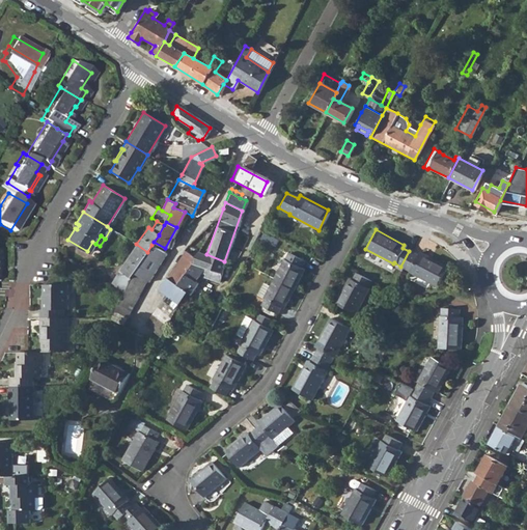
[(87,251),(90,253),(95,244),(92,242),(87,251)]
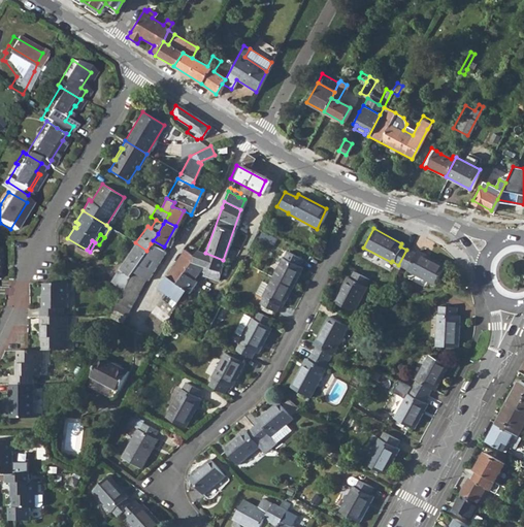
[(132,271),(146,251),(135,242),(108,281),(121,290),(122,286),(126,280),(128,275),(129,276),(132,271)]
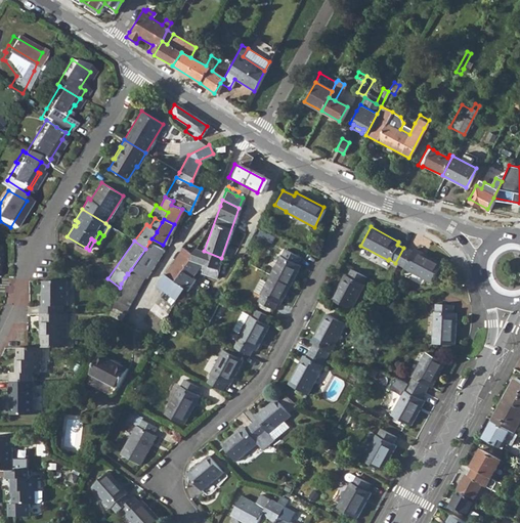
[(145,249),(131,269),(143,277),(144,278),(162,250),(149,242),(145,249)]
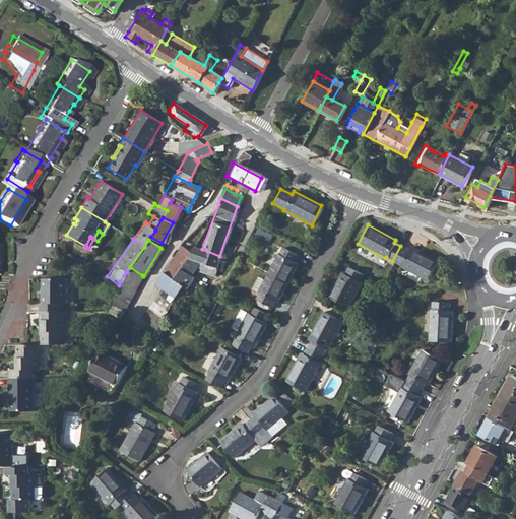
[(187,258),(190,252),(181,246),(163,272),(172,279),(187,258)]
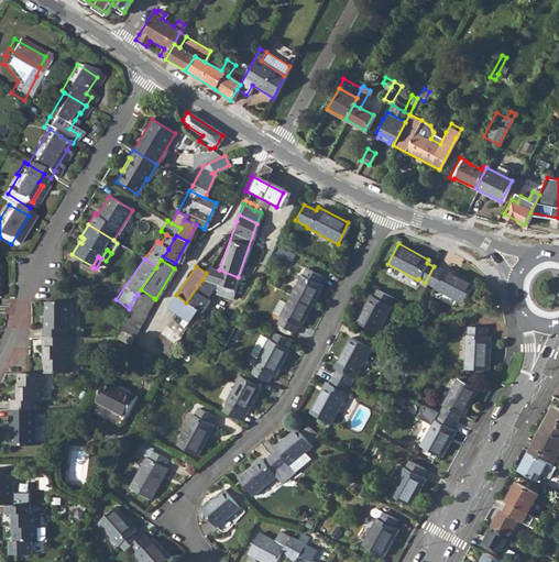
[(219,270),(219,271),(209,266),(206,273),(203,279),(186,302),(196,309),(199,312),(208,300),(205,298),(212,287),(217,289),(216,293),(230,298),(238,277),(219,270)]
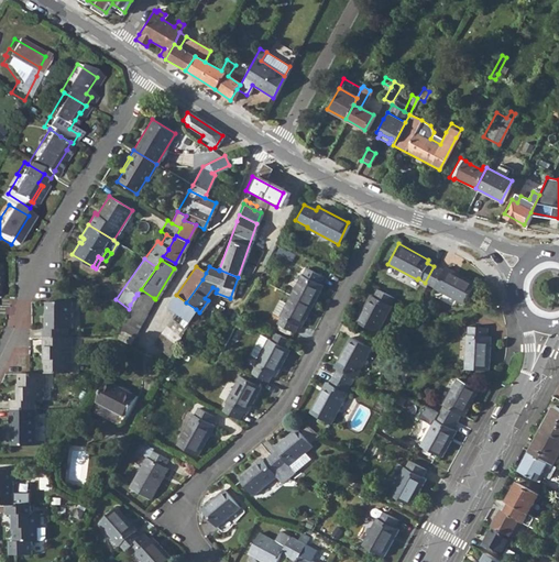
[(444,266),(441,270),(434,266),(425,283),(433,287),(463,304),(474,283),(444,266)]
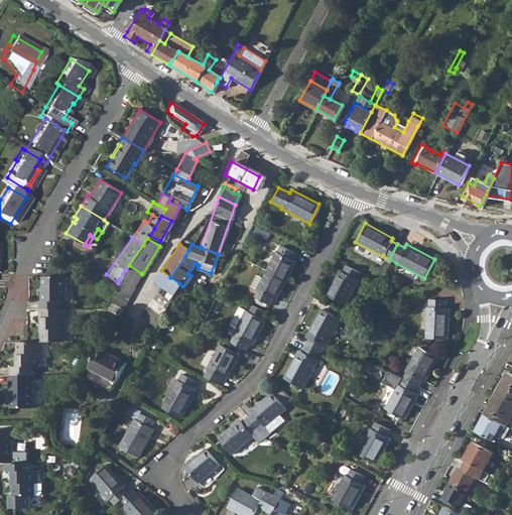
[(290,259),(294,253),(278,245),(275,252),(274,251),(265,269),(284,279),(293,261),(290,259)]
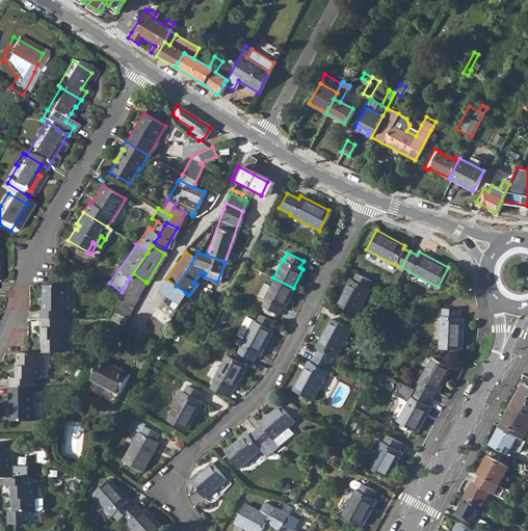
[(366,288),(370,281),(354,272),(351,280),(348,279),(335,303),(354,314),(367,288),(366,288)]
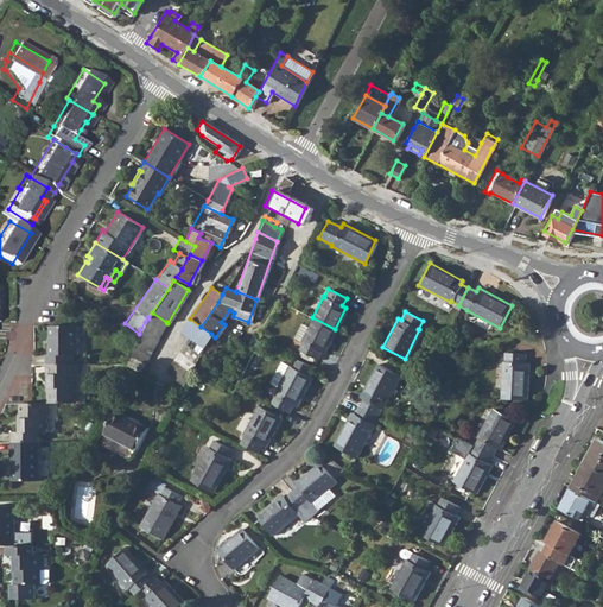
[(160,330),(165,322),(152,313),(146,322),(160,330)]
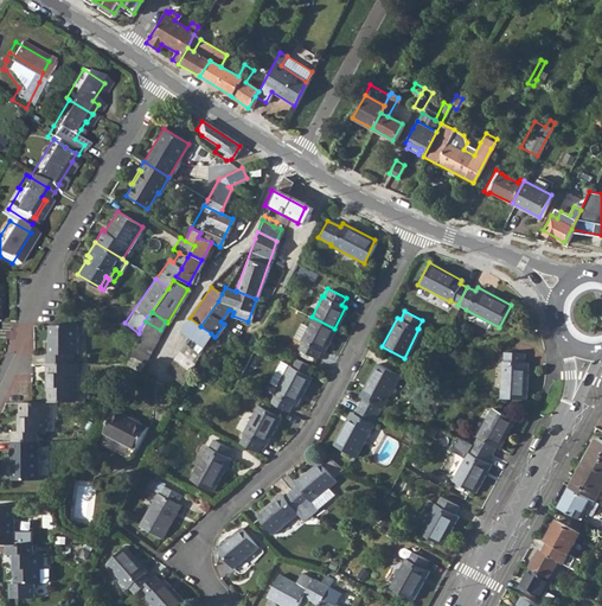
[(322,352),(334,329),(312,317),(306,326),(299,323),(292,336),(300,340),(296,349),(313,357),(316,350),(322,352)]
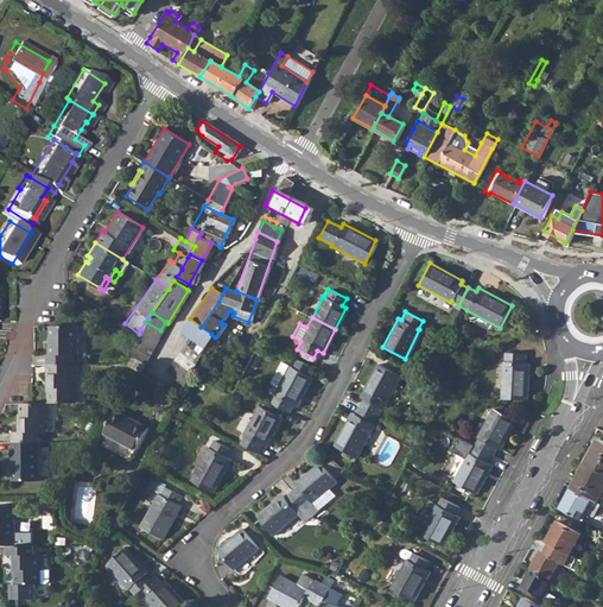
[(211,334),(201,327),(190,318),(181,332),(189,337),(202,347),(203,348),(211,334)]
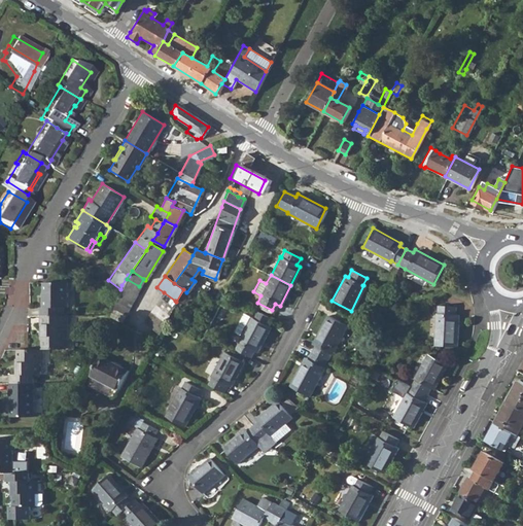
[(136,293),(139,286),(127,279),(124,286),(136,293)]
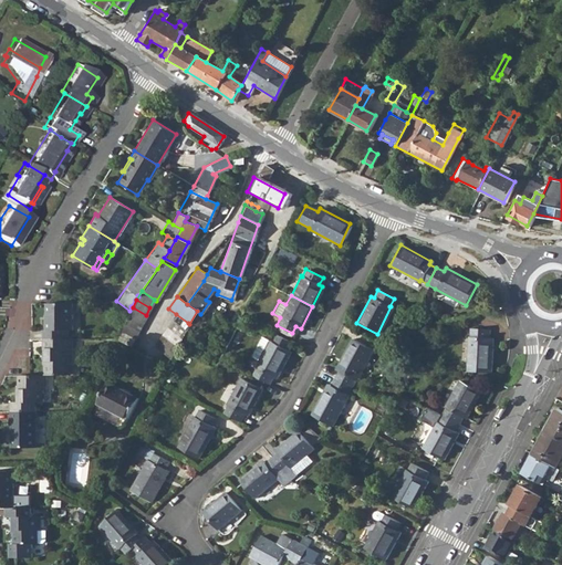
[(69,302),(64,302),(44,303),(44,314),(45,320),(43,320),(43,330),(40,330),(40,338),(65,338),(65,330),(70,330),(69,302)]
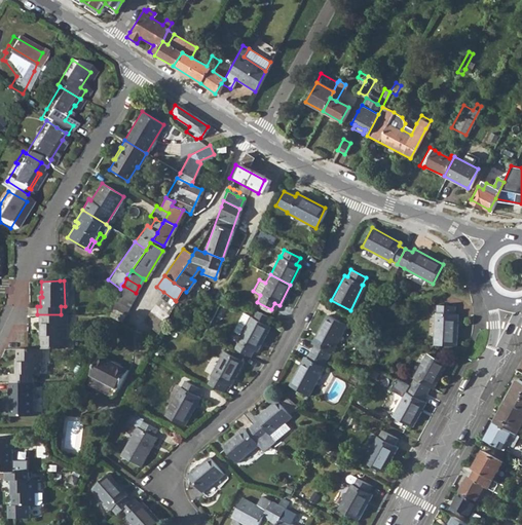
[(132,300),(136,293),(123,286),(119,293),(132,300)]
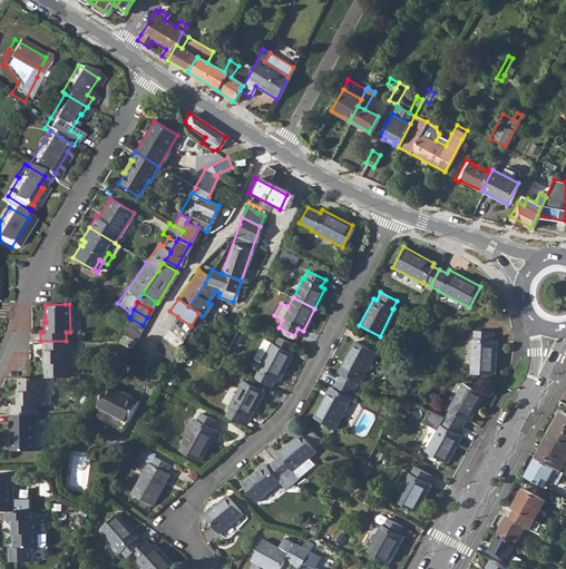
[(186,333),(189,325),(177,316),(172,323),(186,333)]
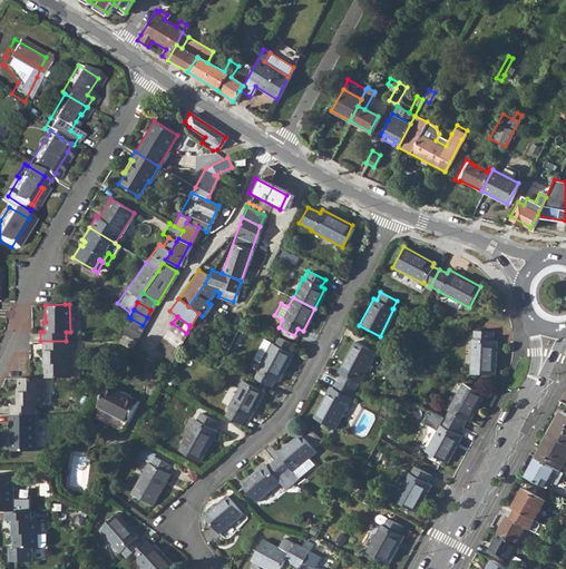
[(138,333),(143,325),(129,317),(125,325),(138,333)]
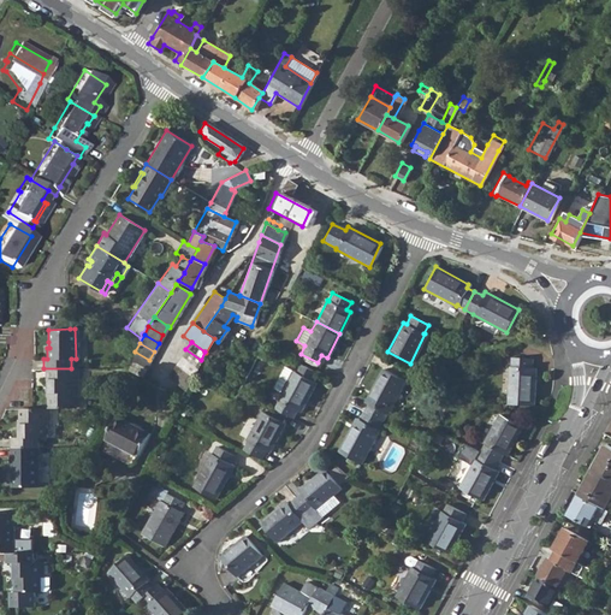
[(196,368),(201,360),(185,349),(179,356),(196,368)]
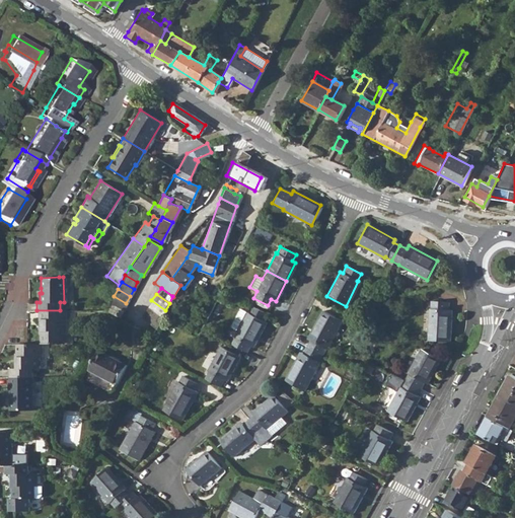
[(123,310),(126,303),(114,296),(109,303),(123,310)]
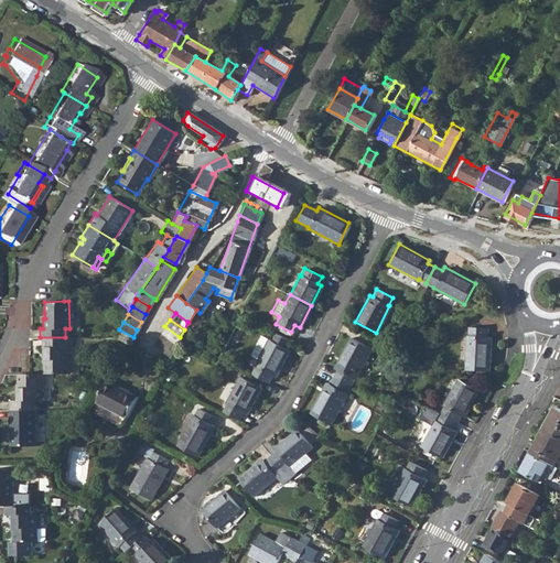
[(175,345),(180,337),(164,326),(160,334),(175,345)]
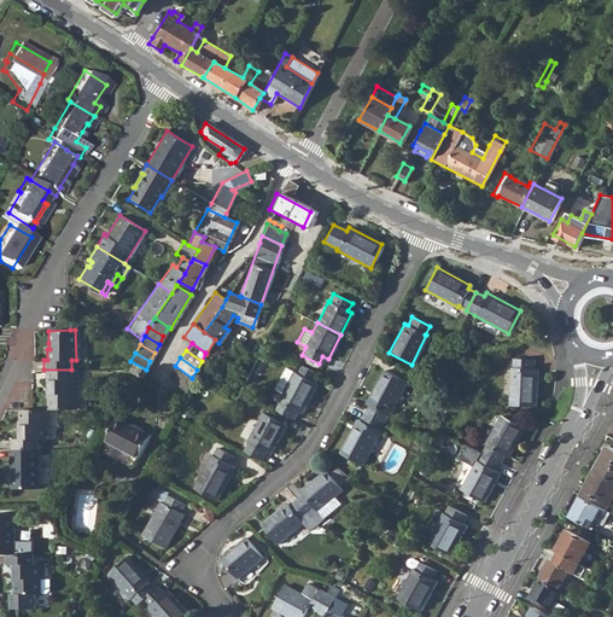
[(531,367),(531,359),(512,358),(511,367),(509,367),(507,405),(533,406),(535,368),(531,367)]
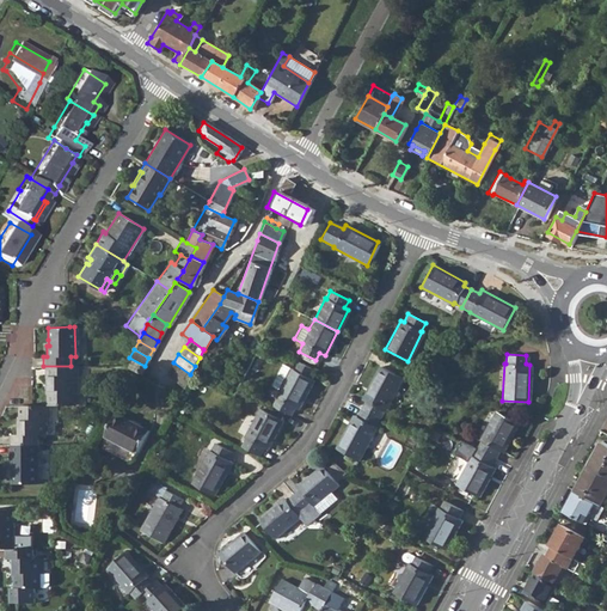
[(140,374),(145,366),(129,358),(124,366),(140,374)]
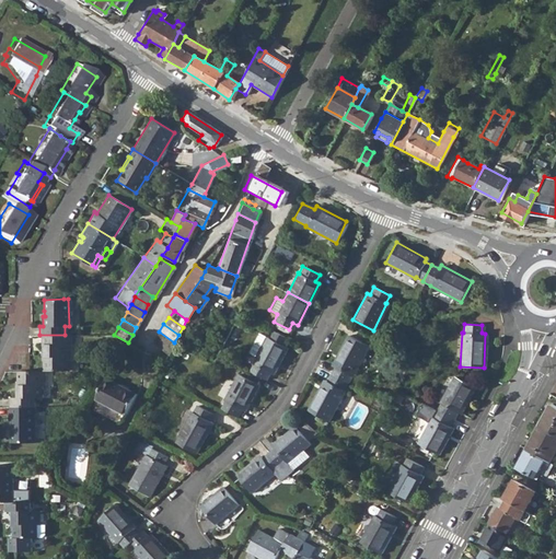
[(273,330),(268,338),(256,333),(246,352),(255,357),(247,371),(265,380),(268,372),(271,374),(286,347),(282,346),(286,338),(273,330)]
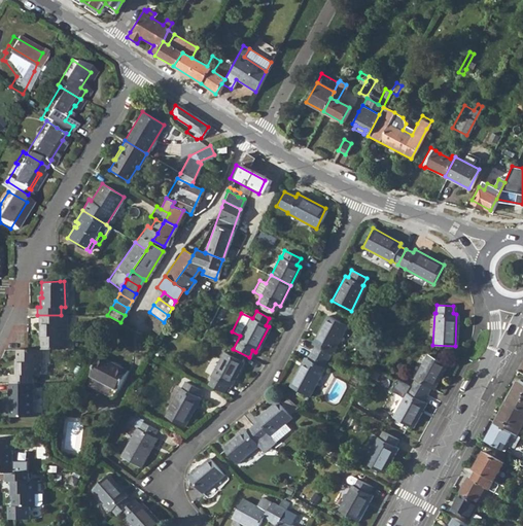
[(163,324),(164,322),(149,312),(143,322),(159,332),(163,324)]
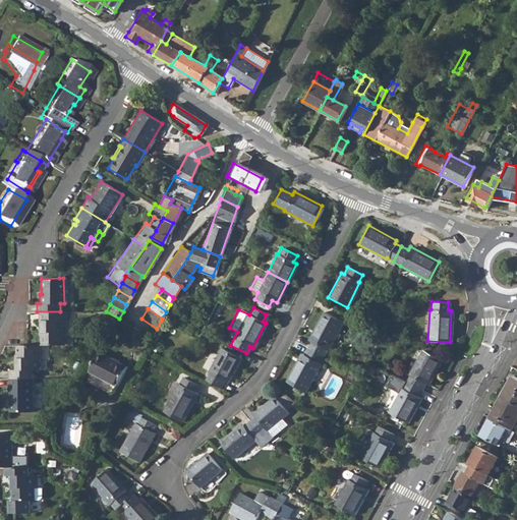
[(63,311),(60,311),(37,311),(38,321),(39,321),(40,345),(62,344),(62,332),(64,332),(63,311)]
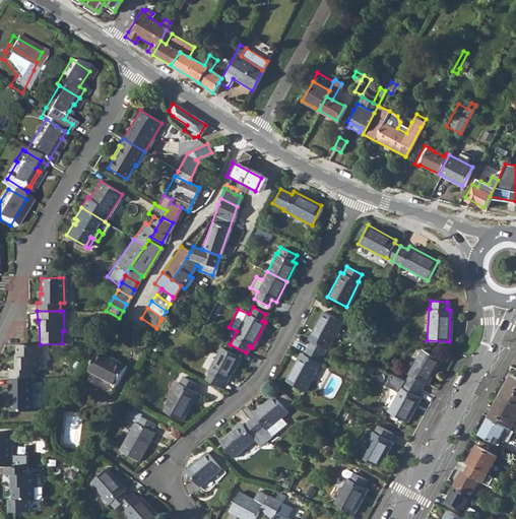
[(325,349),(340,321),(321,311),(306,339),(309,340),(306,346),(321,354),(324,348),(325,349)]
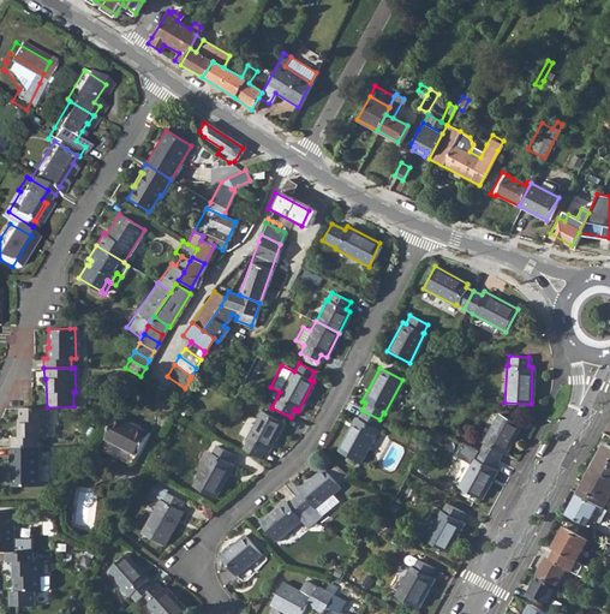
[(46,407),(28,407),(17,407),(18,436),(9,436),(9,447),(35,446),(35,436),(45,436),(43,423),(47,423),(46,407)]
